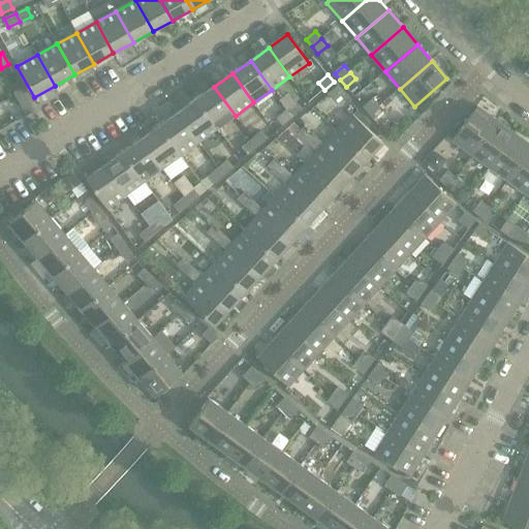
[(214,87),(196,99),(217,128),(236,116),(214,87)]
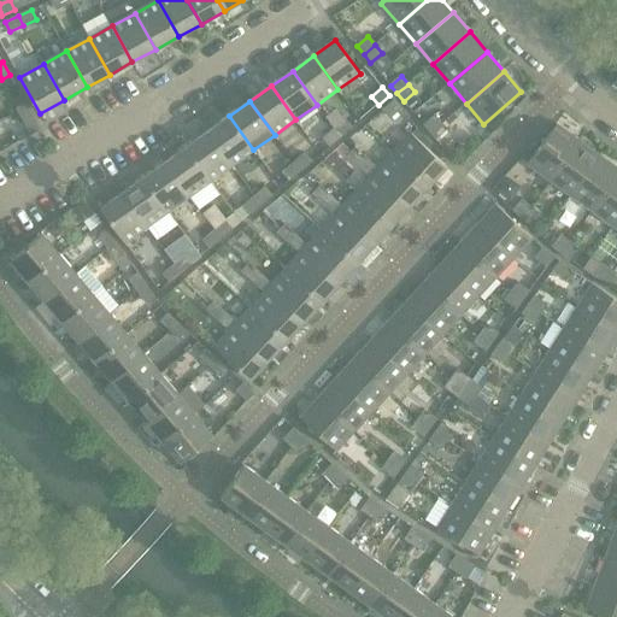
[(394,101),(383,110),(389,118),(400,109),(394,101)]
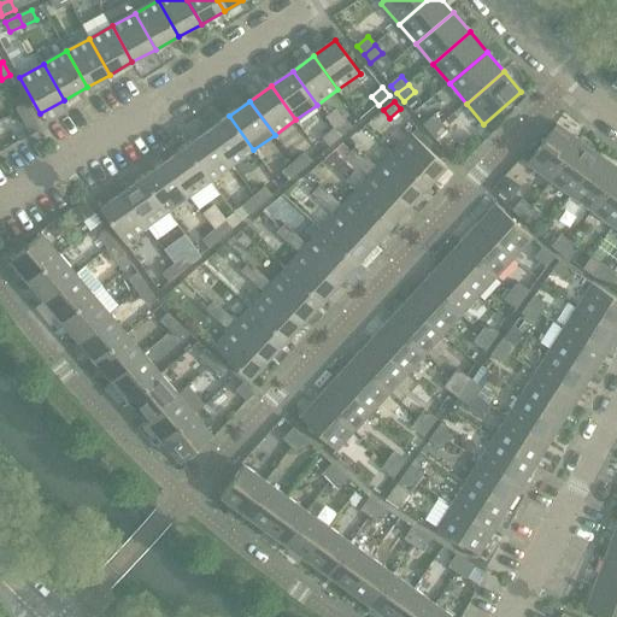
[(17,109),(24,122),(33,117),(27,104),(17,109)]
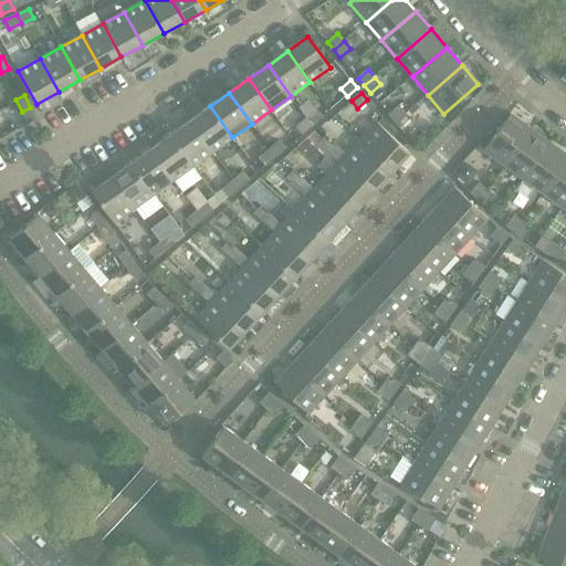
[(210,106),(190,121),(212,152),(232,137),(210,106)]
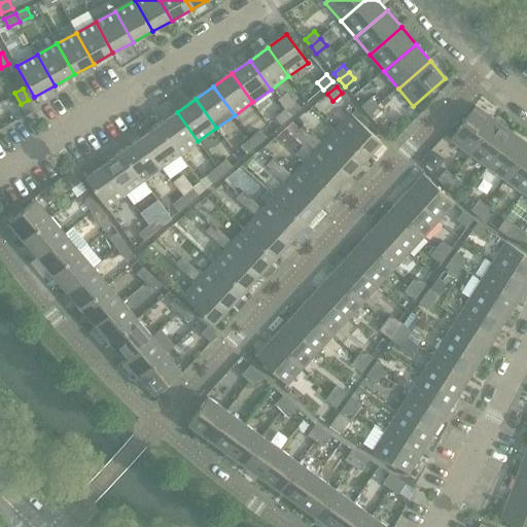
[(362,107),(369,114),(378,106),(372,99),(362,107)]
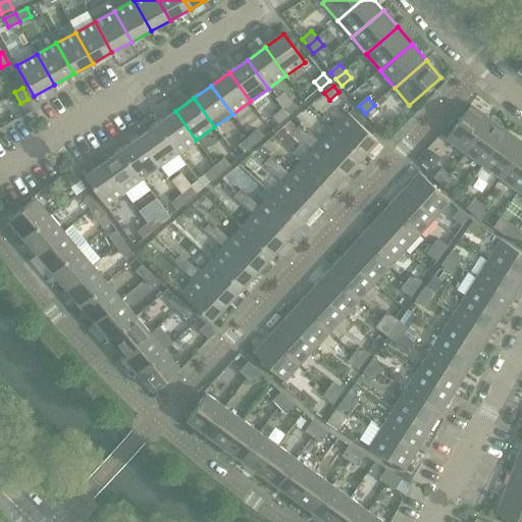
[(28,99),(20,103),(27,113),(34,109),(28,99)]
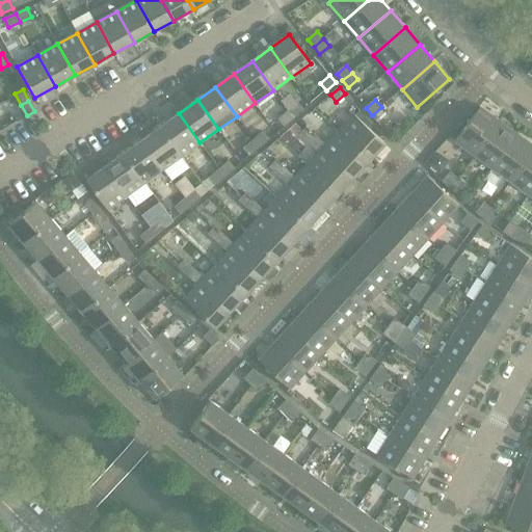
[(297,103),(288,111),(293,117),(303,109),(297,103)]
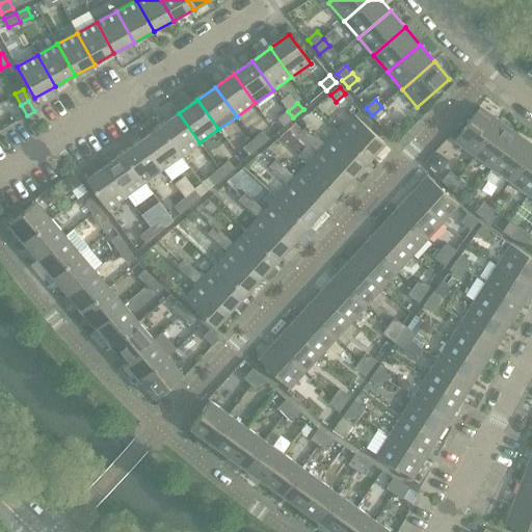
[(381,107),(372,115),(377,122),(388,113),(381,107)]
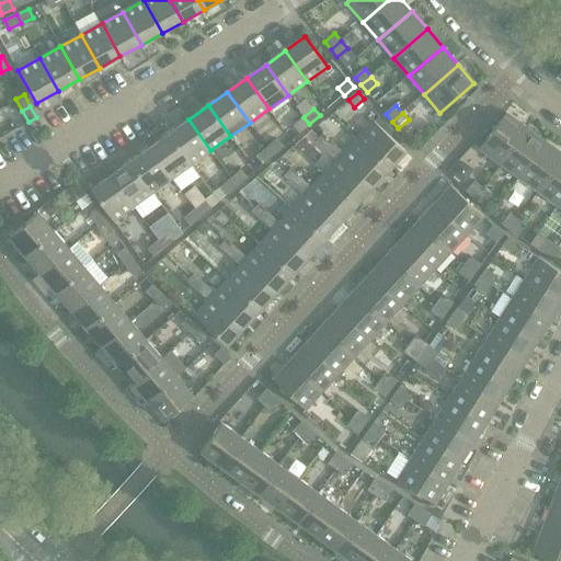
[(480,149),(500,164),(526,128),(506,113),(480,149)]
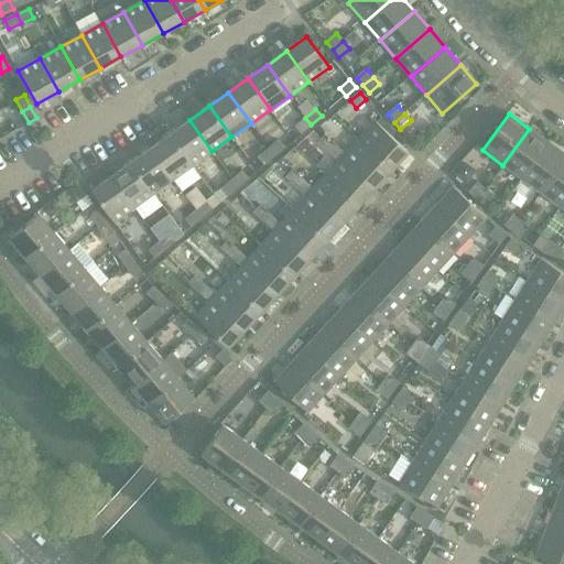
[(311,125),(305,118),(295,126),(301,133),(311,125)]
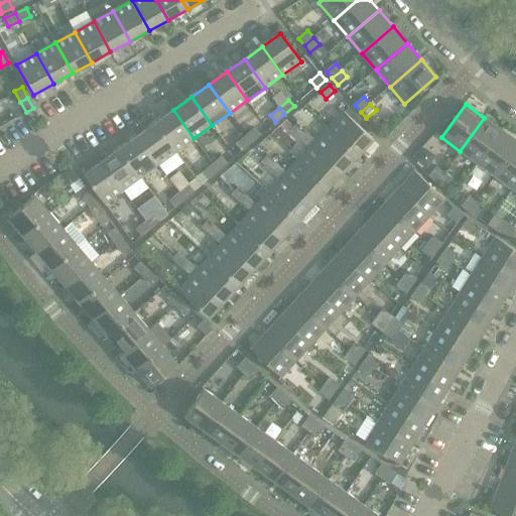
[(173,110),(155,123),(175,151),(194,138),(173,110)]
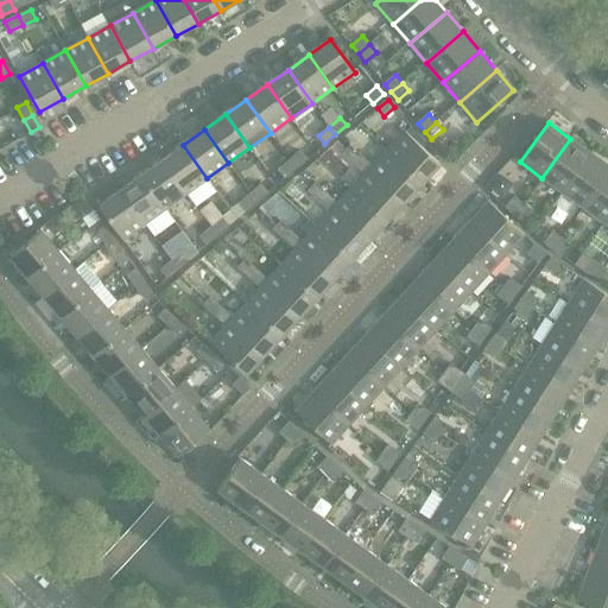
[(405,131),(386,151),(422,183),(439,164),(405,131)]
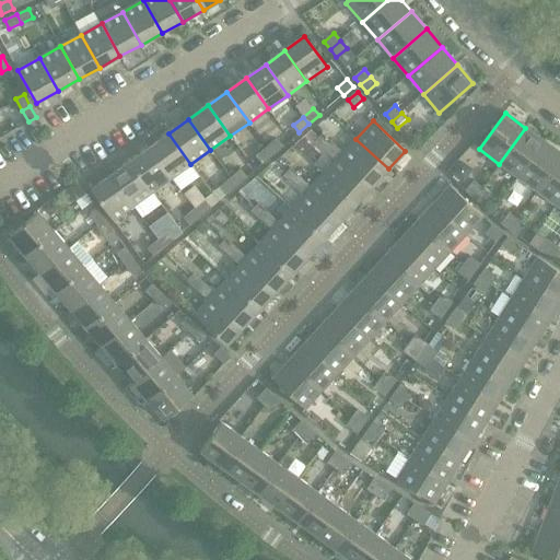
[(525,128),(499,164),(518,177),(545,141),(525,128)]
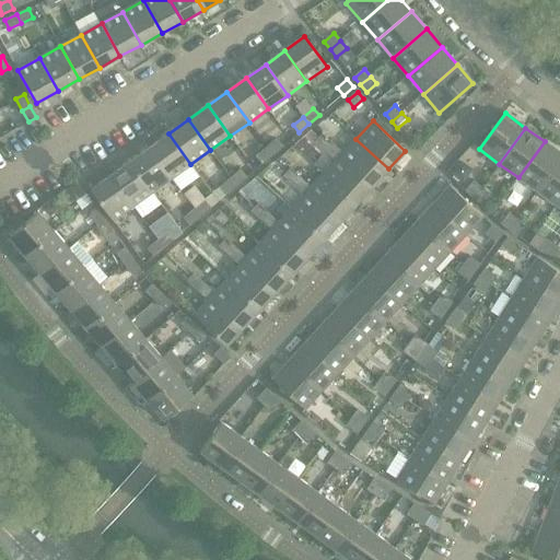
[(168,133),(150,147),(172,178),(190,164),(168,133)]
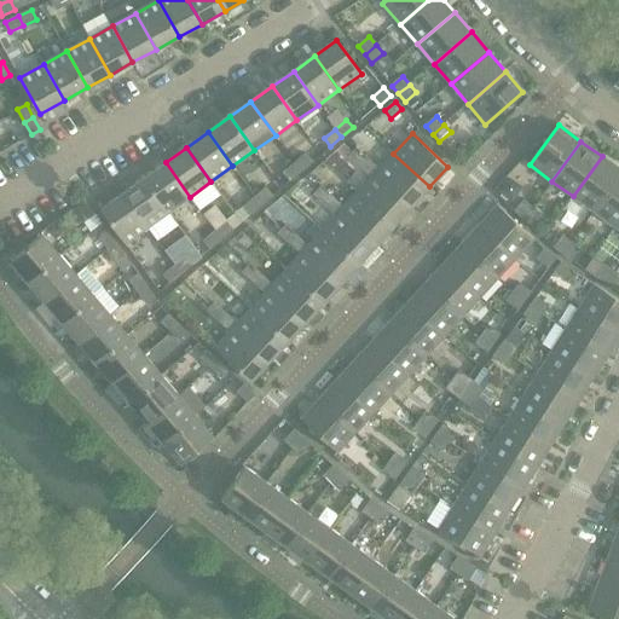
[(357,149),(353,152),(350,156),(360,167),(368,158),(357,149)]
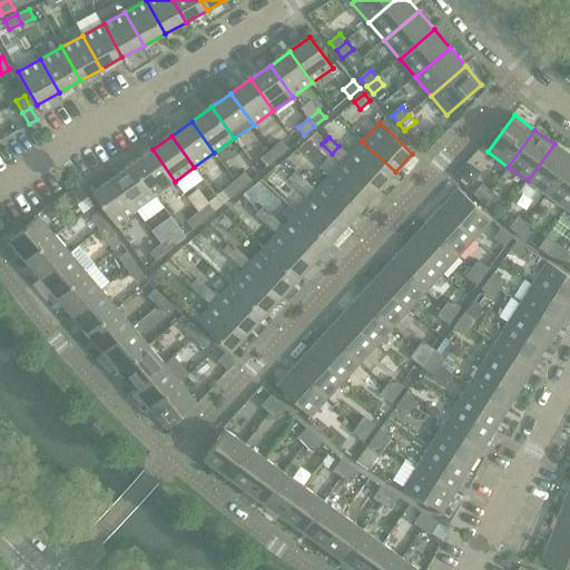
[(282,141),(271,150),(277,158),(287,149),(282,141)]
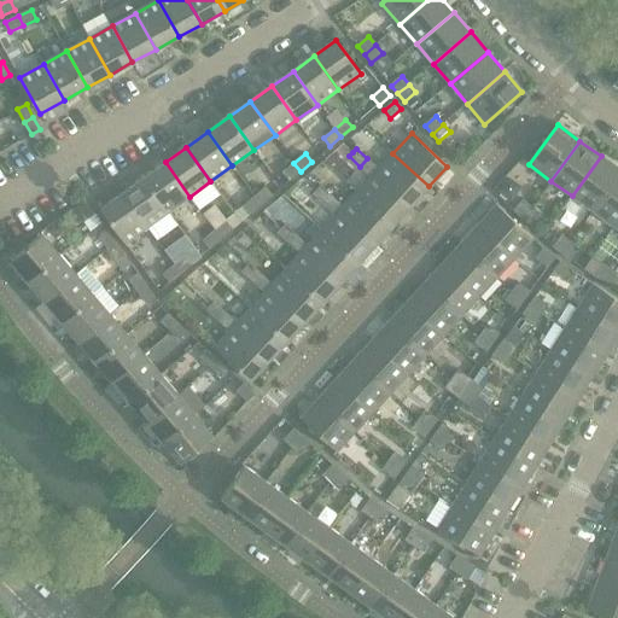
[(379,169),(367,158),(360,167),(372,176),(375,173),(410,205),(429,186),(392,153),(379,169)]
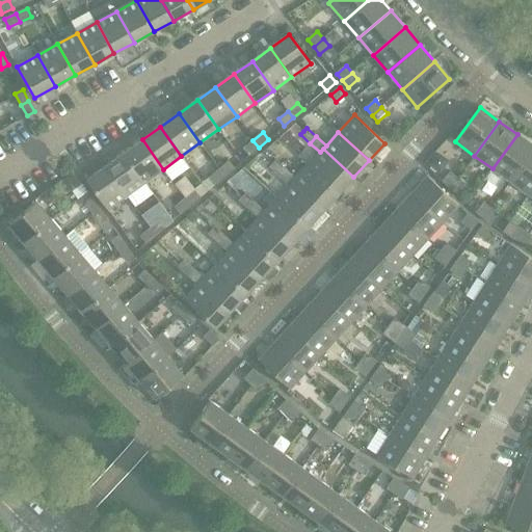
[(531,144),(517,134),(493,168),(510,182),(531,152),(531,144)]
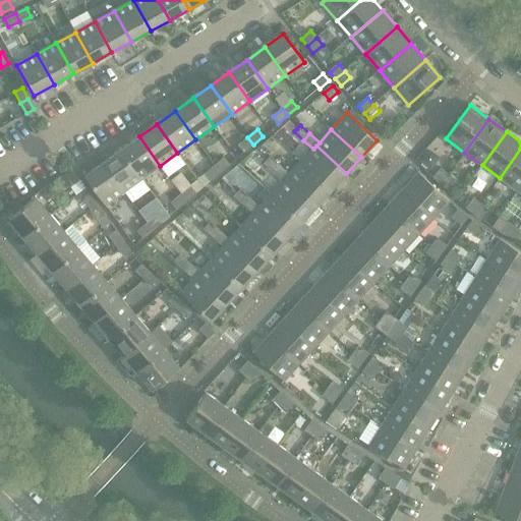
[(139,136),(121,150),(141,178),(160,166),(139,136)]
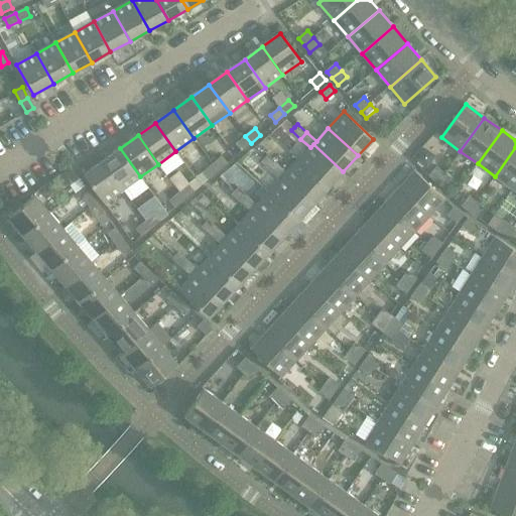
[(251,143),(245,136),(236,144),(242,150),(251,143)]
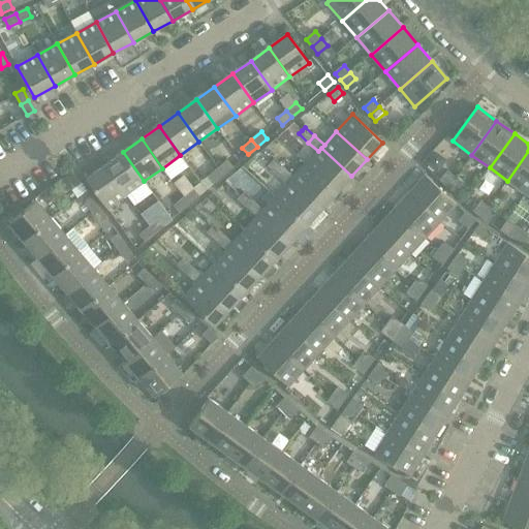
[(321,148),(318,151),(306,164),(337,192),(351,176),(321,148)]
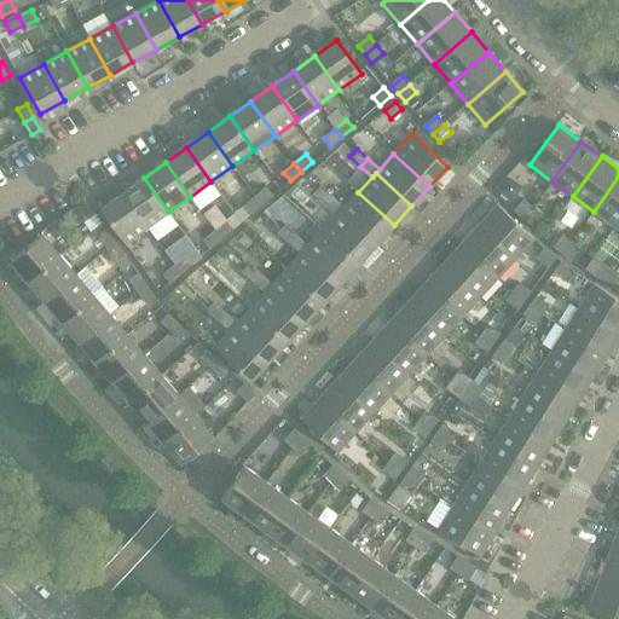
[(618,177),(594,212),(615,227),(618,221),(618,177)]
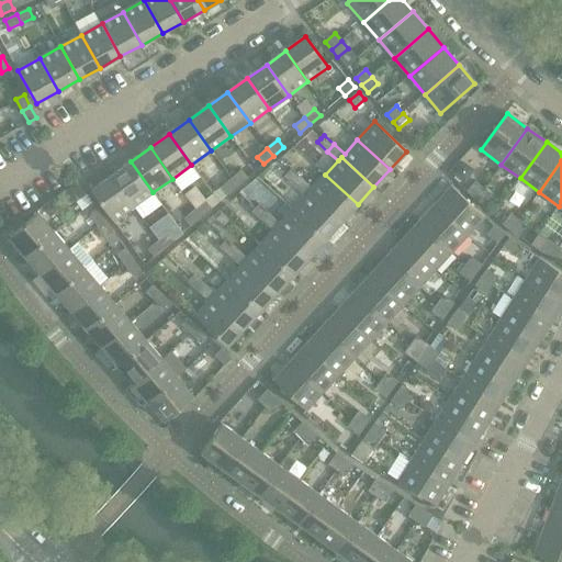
[(131,161),(111,176),(134,206),(153,192),(131,161)]
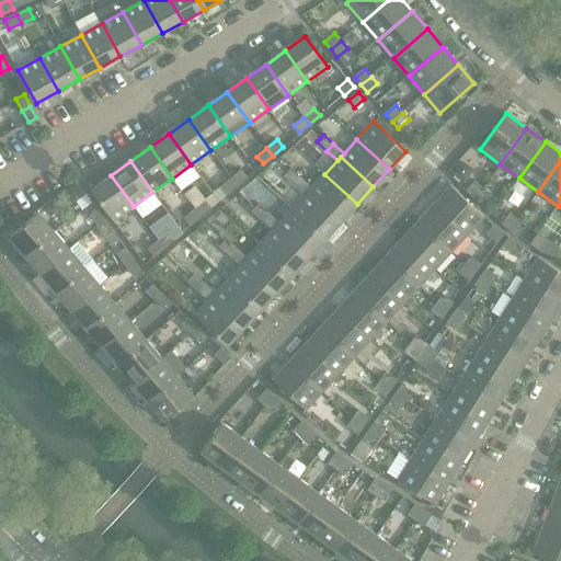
[(292,169),(288,173),(285,176),(295,185),(301,179),(292,169)]
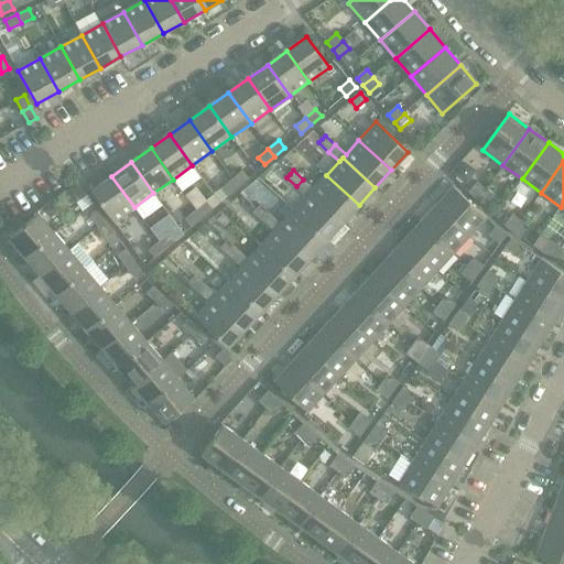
[(242,171),(231,180),(238,187),(248,179),(242,171)]
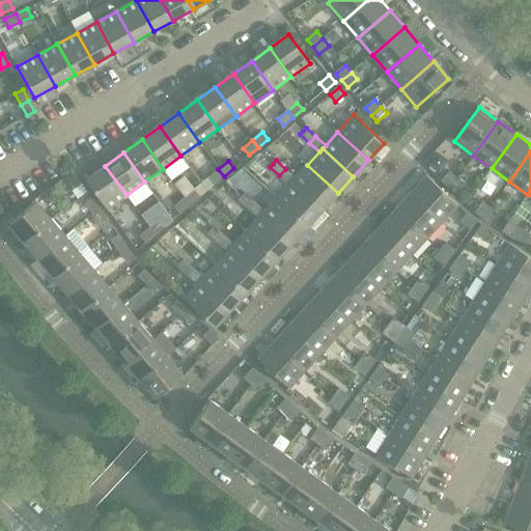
[(295,177),(285,169),(279,175),(288,185),(291,182),(323,210),(338,193),(307,165),(295,177)]
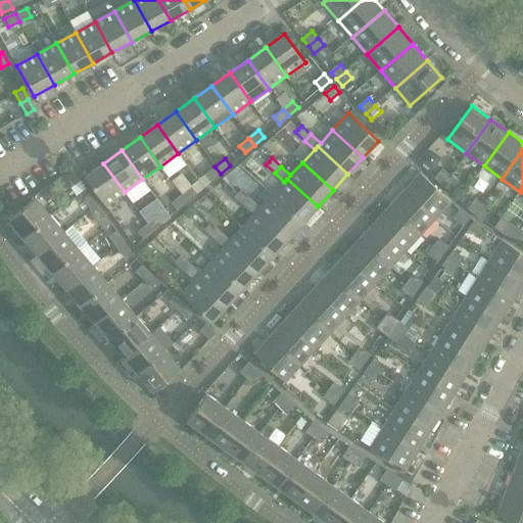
[(125,192),(103,163),(85,177),(105,205),(125,192)]
